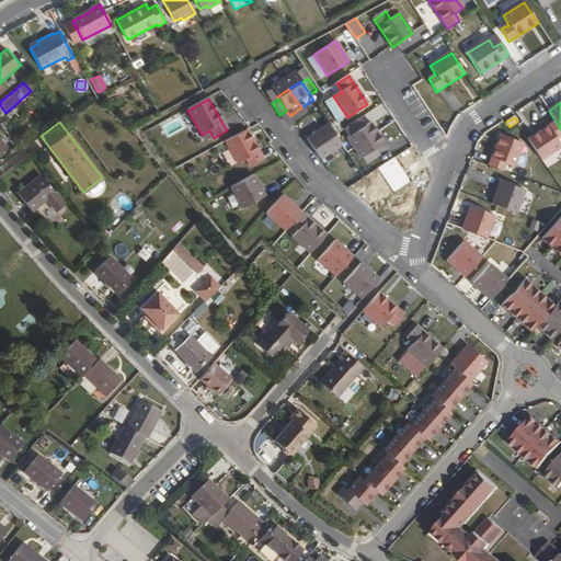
[(527,139),(541,160),(560,147),(560,145),(558,139),(560,136),(560,129),(556,122),(527,139)]
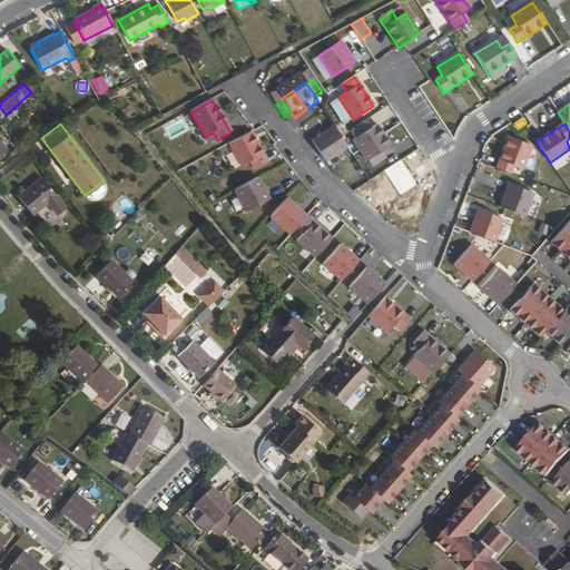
[(350,134),(354,140),(366,133),(363,126),(350,134)]
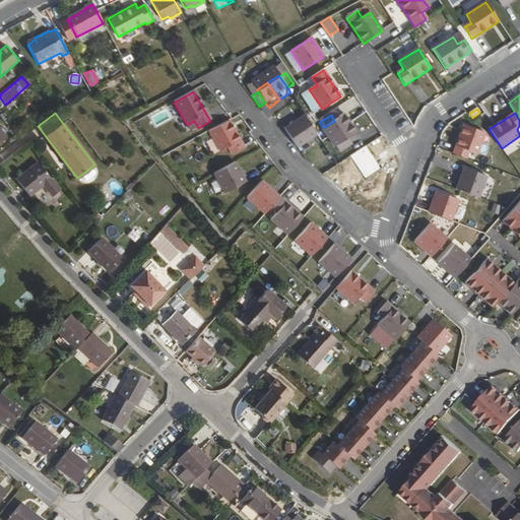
[(322,129),(328,138),(349,124),(343,115),(334,121),(323,128),(322,129)]
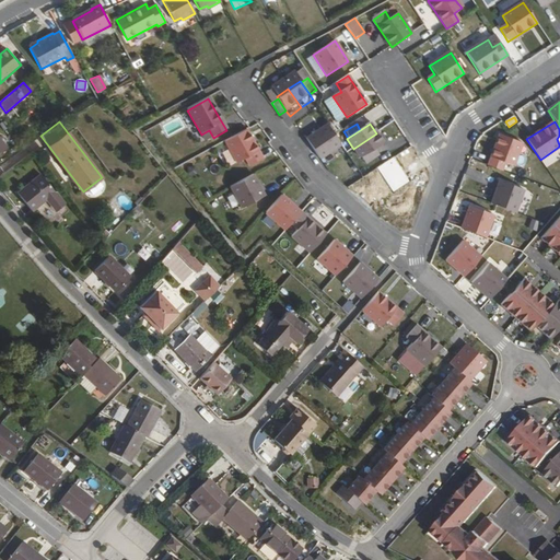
[(328,126),(306,140),(319,160),(341,147),(328,126)]
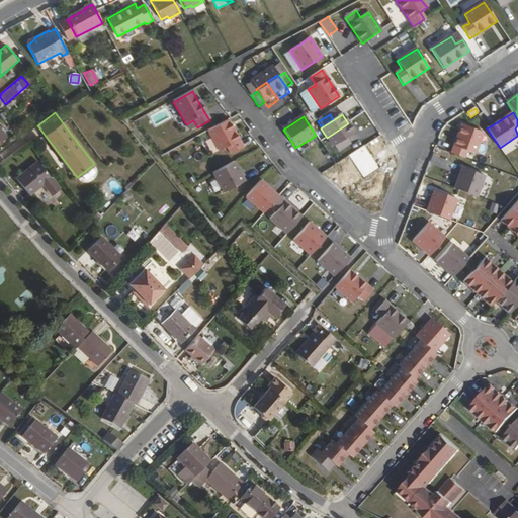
[(228,121),(207,133),(220,153),(227,149),(232,156),(243,149),(228,121)]
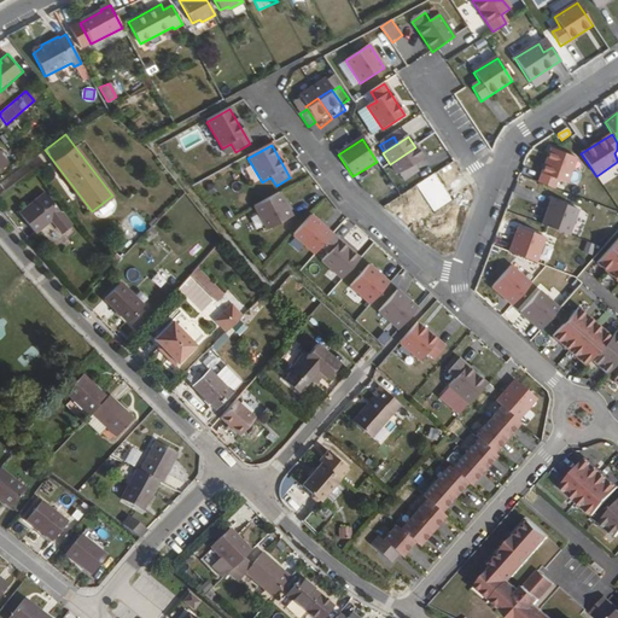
[(415,147),(390,164),(397,176),(400,175),(413,165),(424,159),(415,147)]
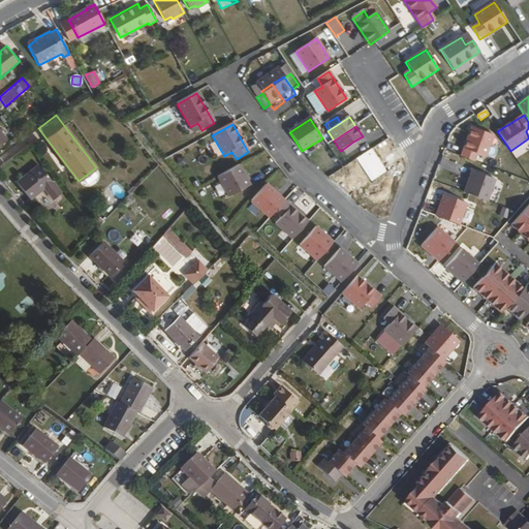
[(461,157),(473,162),(476,154),(485,157),(494,135),(472,127),(461,157)]
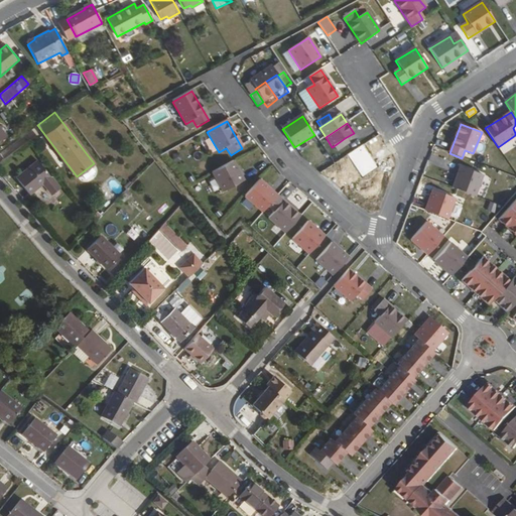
[(345,138),(334,146),(337,152),(349,144),(345,138)]
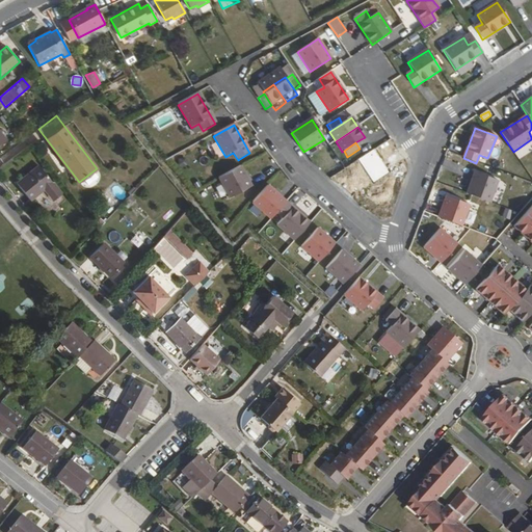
[(53,200),(60,193),(38,166),(17,183),(29,200),(44,188),(53,200)]
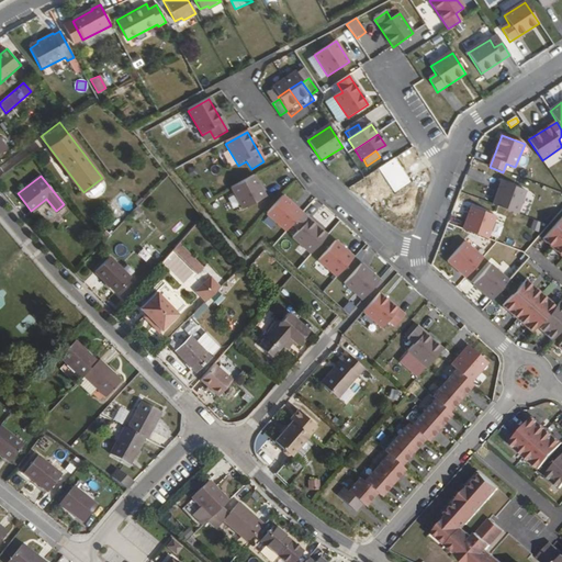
[(254,177),(231,189),(244,211),(266,198),(254,177)]
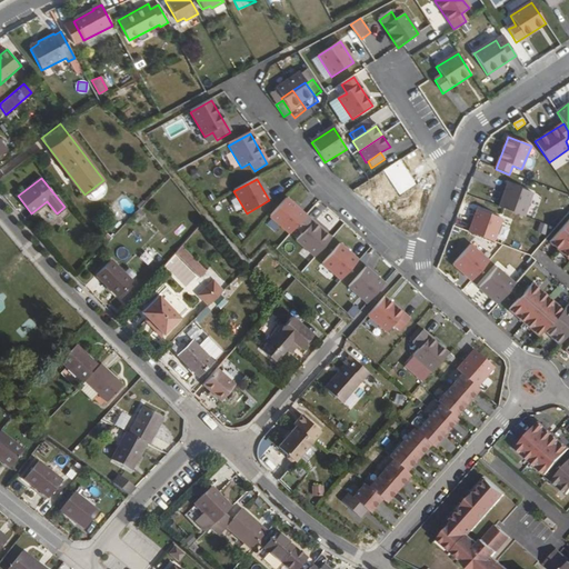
[(499,208),(523,218),(532,193),(508,185),(499,208)]
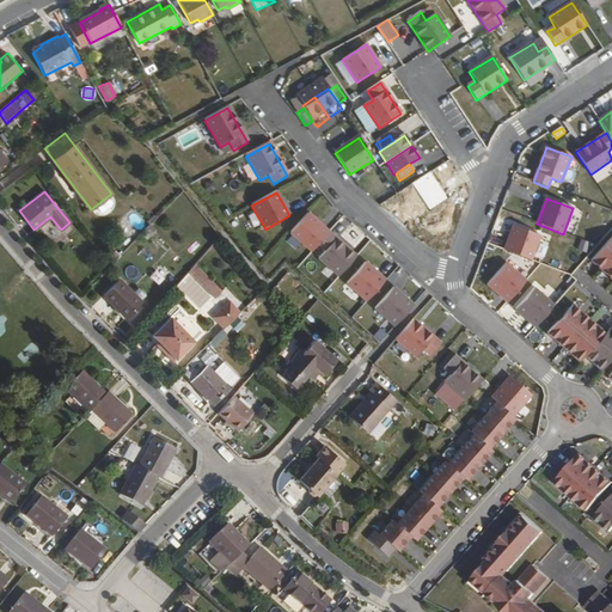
[(155,214),(147,221),(151,225),(158,216),(155,214)]
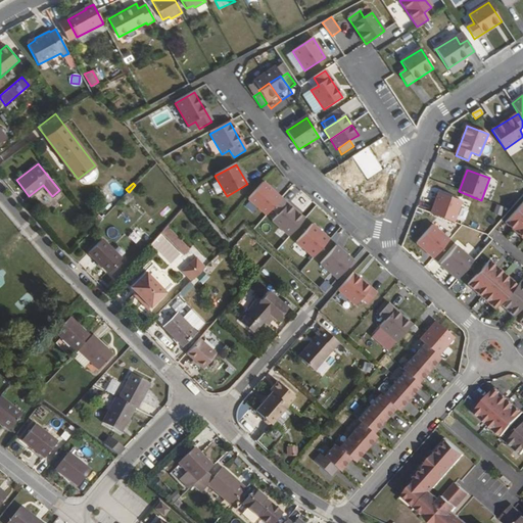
[(263,183),(247,200),(266,217),(272,209),(281,199),(263,183)]
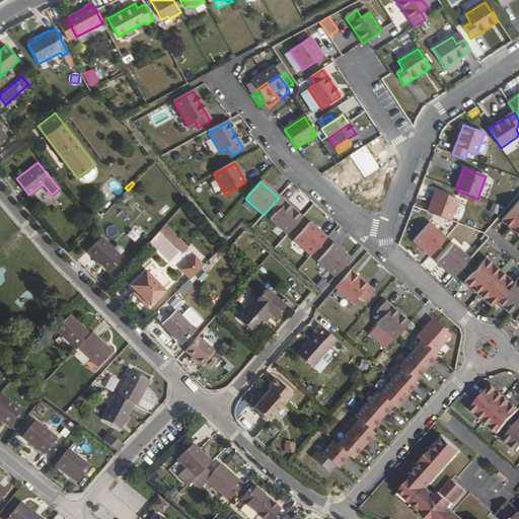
[(428,213),(450,222),(457,200),(436,192),(428,213)]
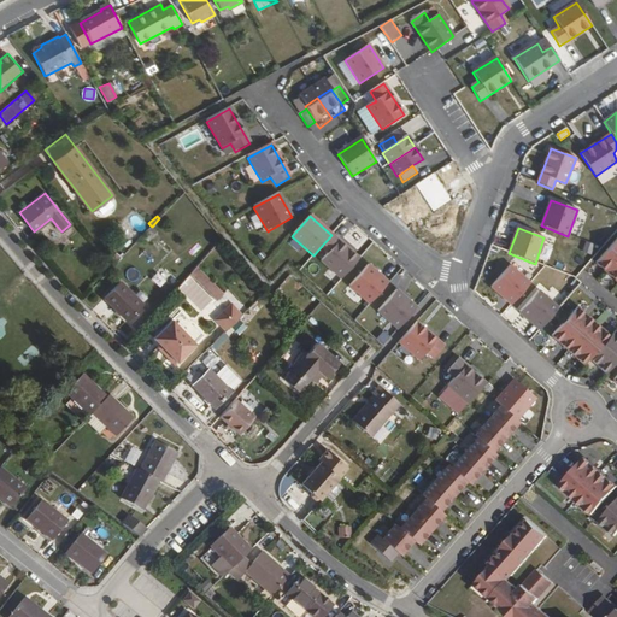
[(321,262),(341,280),(359,260),(331,235),(321,247),(328,254),(321,262)]
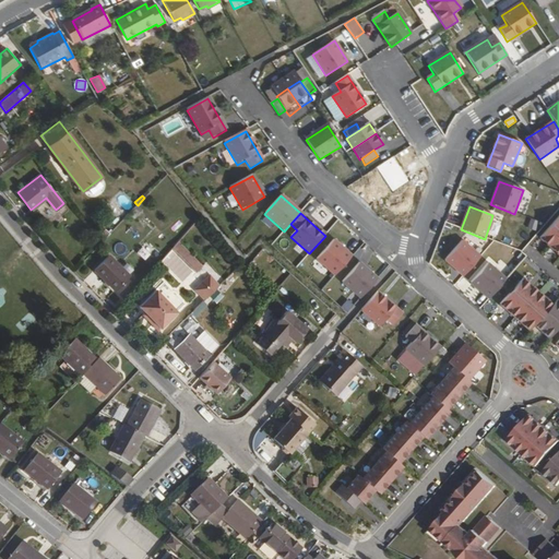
[(558,238),(558,232),(551,226),(540,238),(550,248),(558,238)]
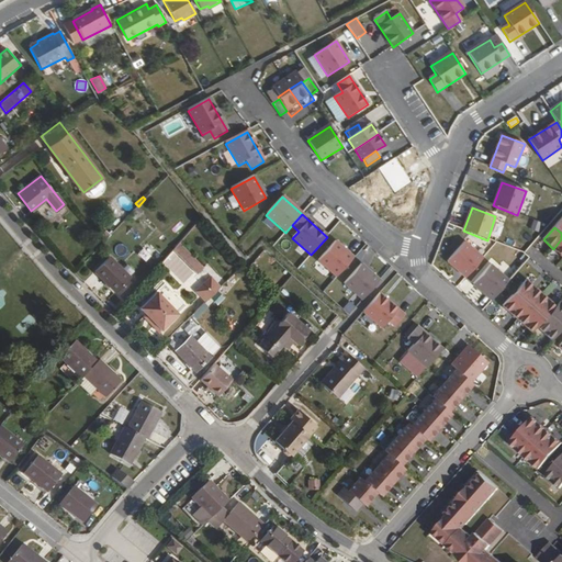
[(100,236),(103,242),(110,235),(105,231),(100,236)]
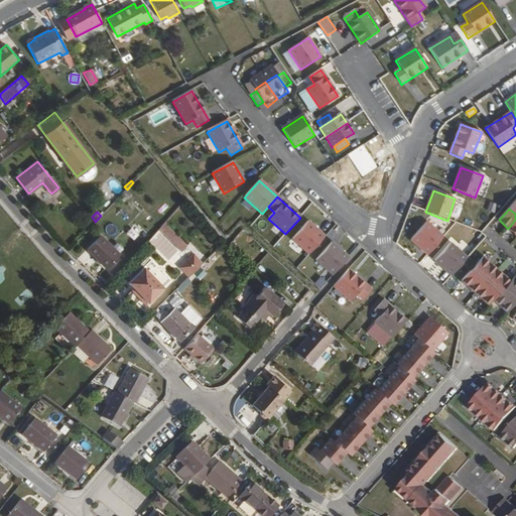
[(165,222),(159,227),(180,251),(186,246),(165,222)]
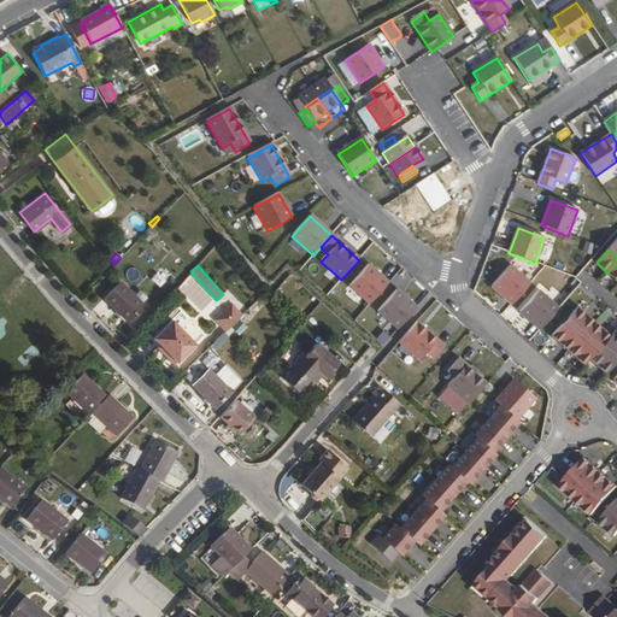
[(350,287),(370,305),(389,285),(369,266),(350,287)]
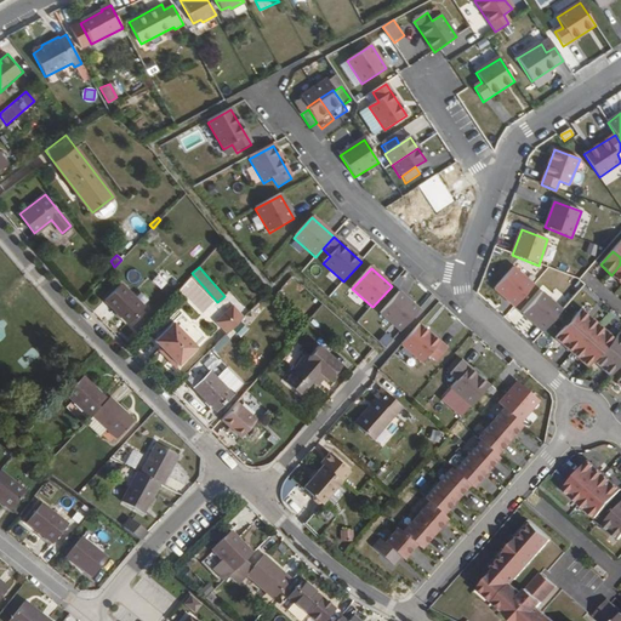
[(516,308),(534,286),(514,268),(495,290),(516,308)]
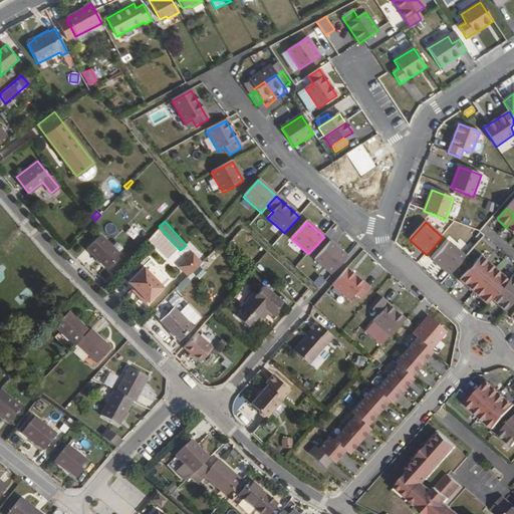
[(125,232),(132,240),(140,234),(133,226),(125,232)]
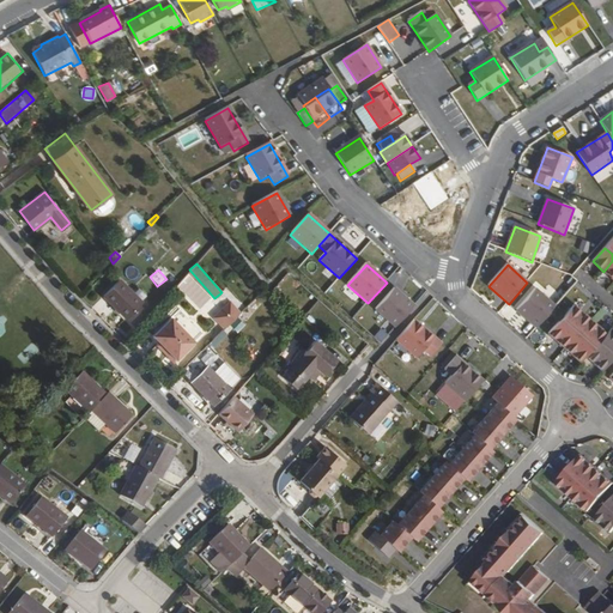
[(141,303),(140,302),(133,293),(119,280),(103,295),(126,319),(141,303)]
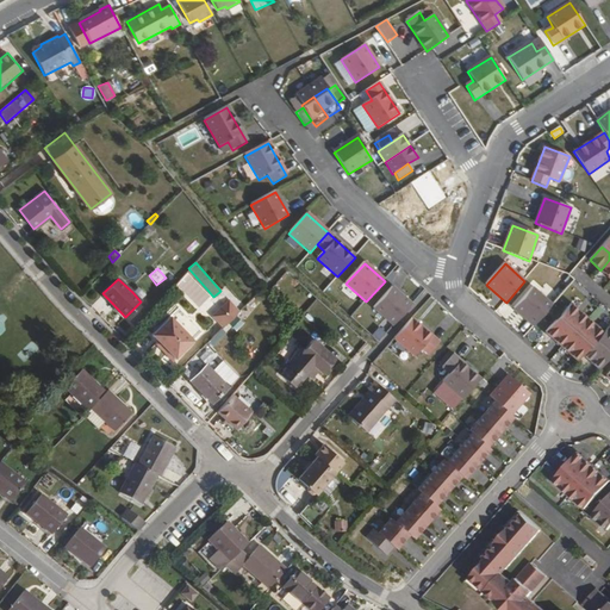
[(132,292),(139,300),(144,296),(136,288),(132,292)]
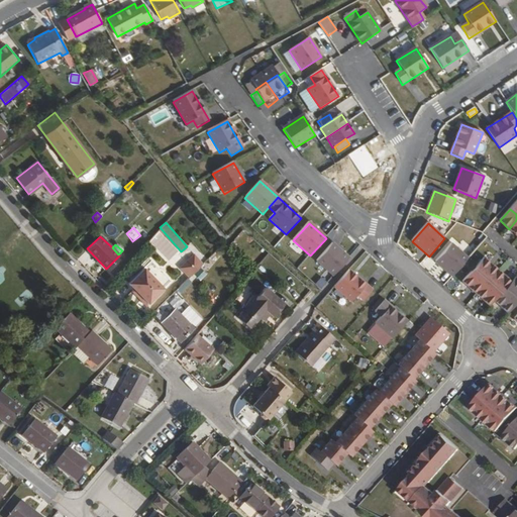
[(316,263),(333,277),(349,259),(332,244),(316,263)]
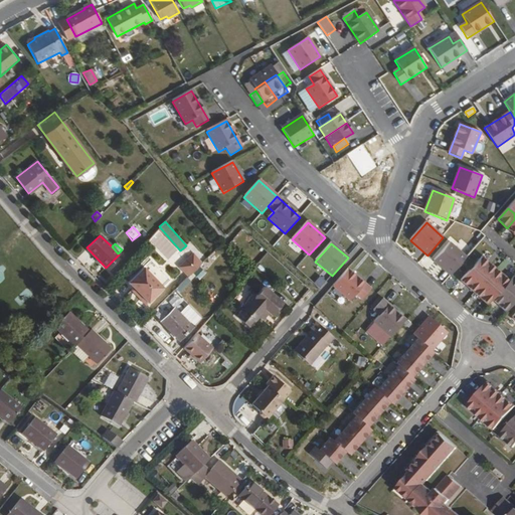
[(451,277),(467,259),(450,243),(435,262),(451,277)]
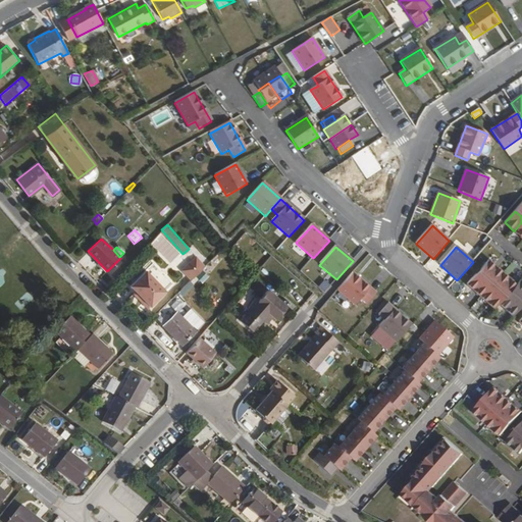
[(196,258),(191,264),(198,273),(204,267),(196,258)]
